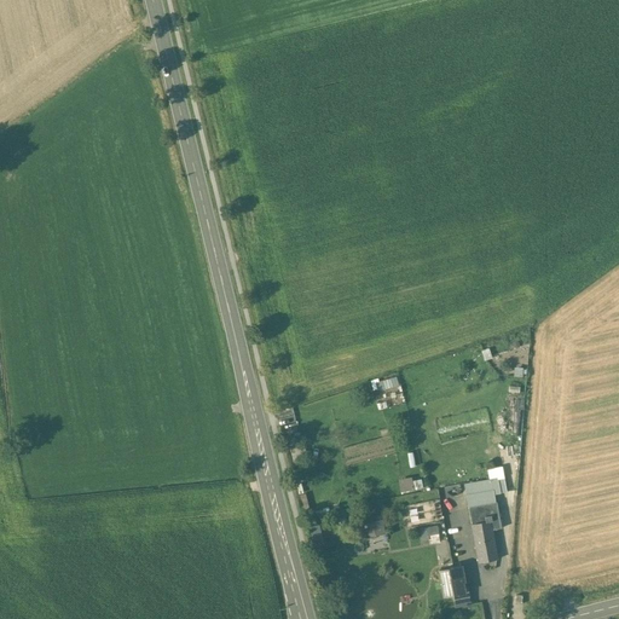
[(380,391),(400,383),(398,375),(377,382),(380,391)]
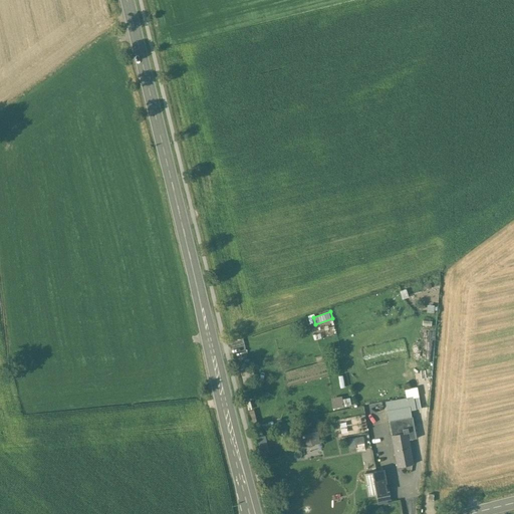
[(331,398),(334,409),(346,406),(343,395),(331,398)]
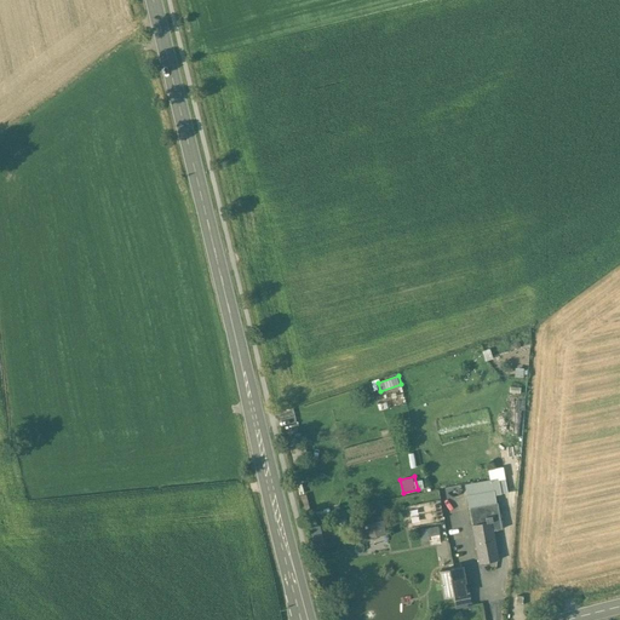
[(505,478),(499,480),(498,478),(491,480),(493,491),(494,491),(495,495),(507,493),(505,478)]
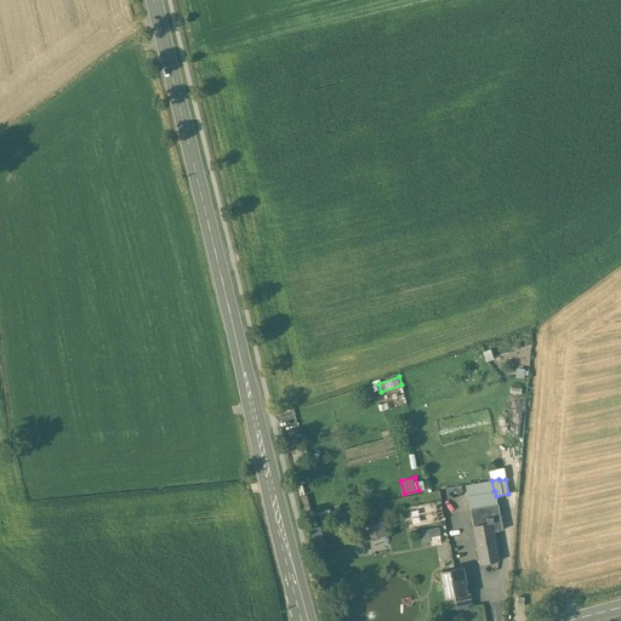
[(491,480),(466,485),(471,508),(497,503),(496,496),(495,491),(494,491),(491,480)]
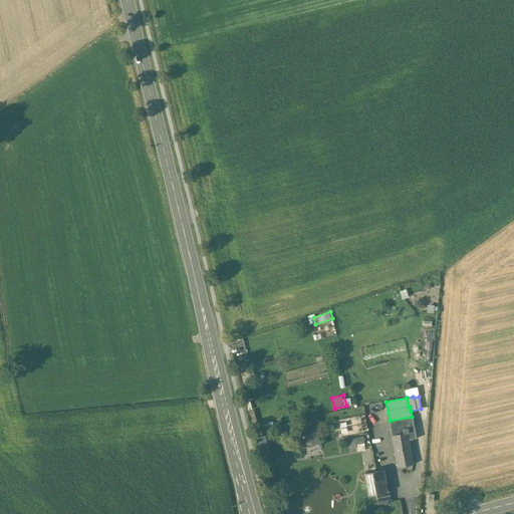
[(359,432),(355,415),(336,420),(340,437),(359,432)]
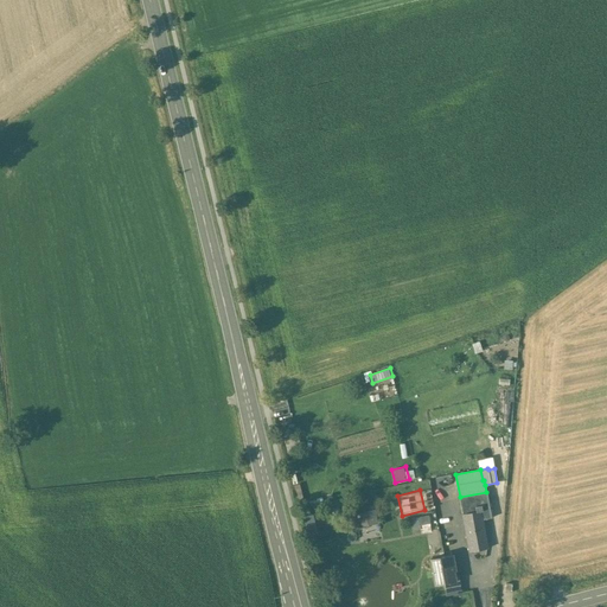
[(486,492),(460,497),(462,513),(479,511),(481,519),(492,518),(487,492),(486,492)]
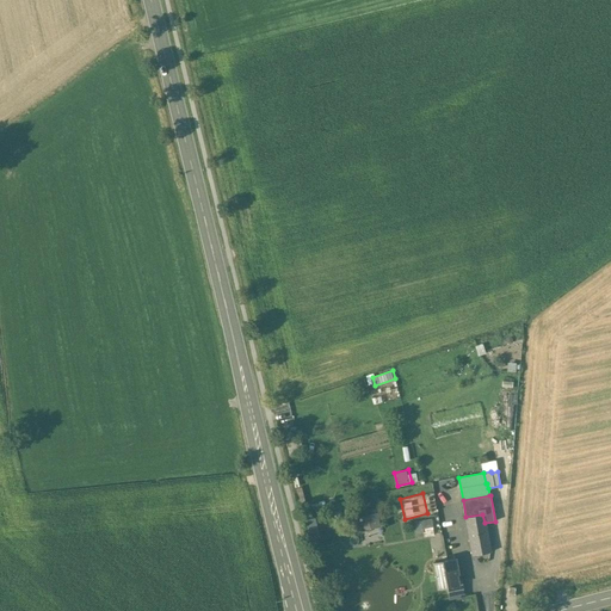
[(334,504),(337,510),(349,505),(346,499),(334,504)]
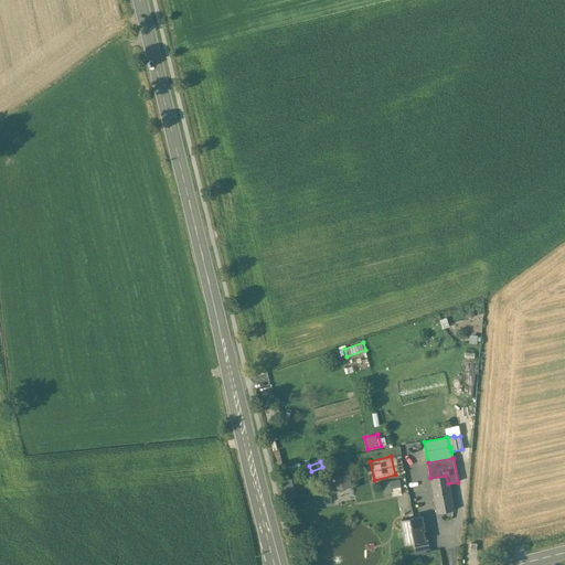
[(348,476),(332,479),(334,488),(350,484),(348,476)]
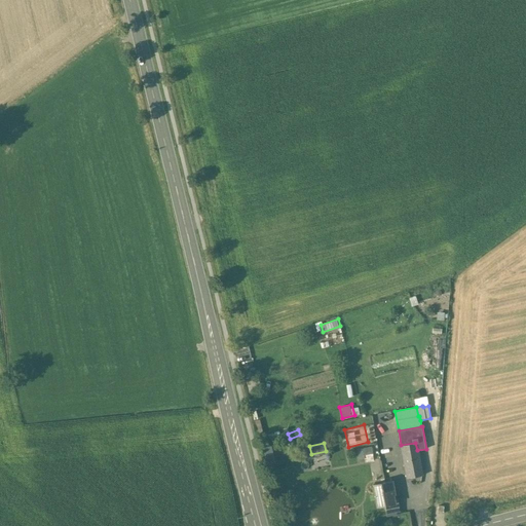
[(415,443),(401,445),(407,478),(422,476),(417,450),(415,443)]
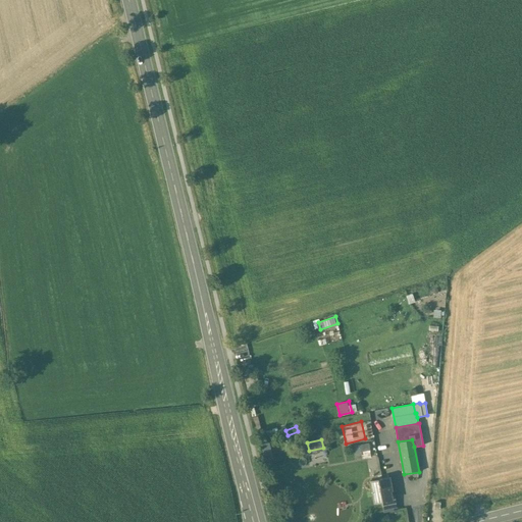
[(263,444),(265,455),(273,453),(271,441),(263,444)]
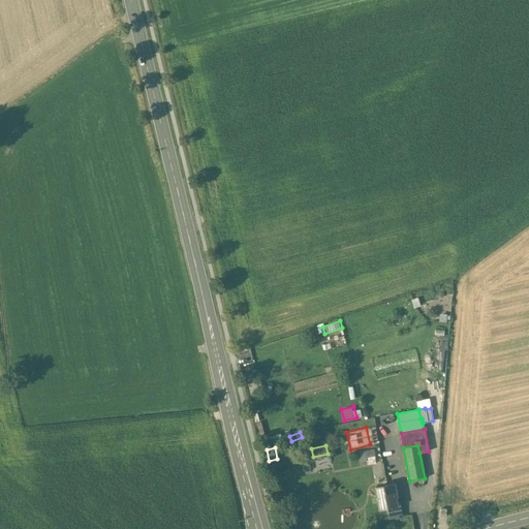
[(361,460),(377,459),(376,448),(360,449),(361,460)]
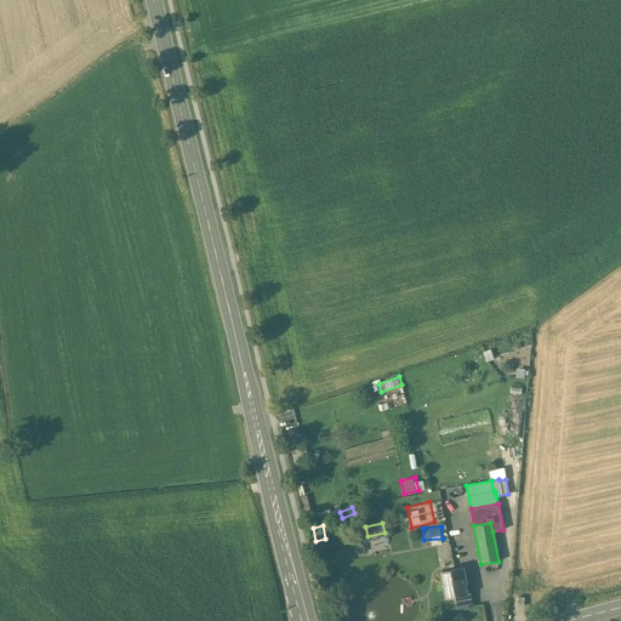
[(462,568),(440,571),(440,573),(442,573),(444,582),(443,584),(445,598),(454,596),(454,597),(466,594),(463,584),(465,584),(462,568)]
